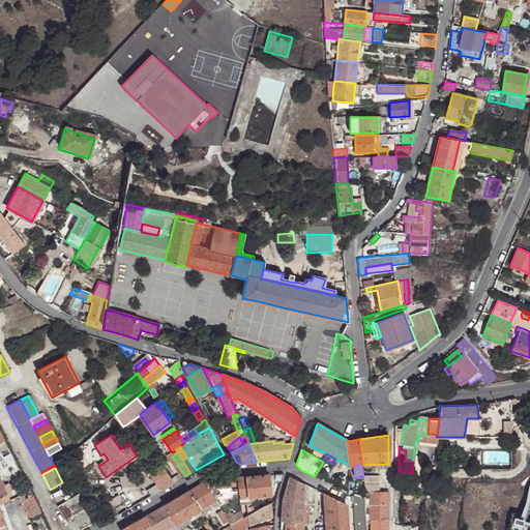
[(160,491),(169,486),(156,471),(150,475),(149,476),(160,491)]
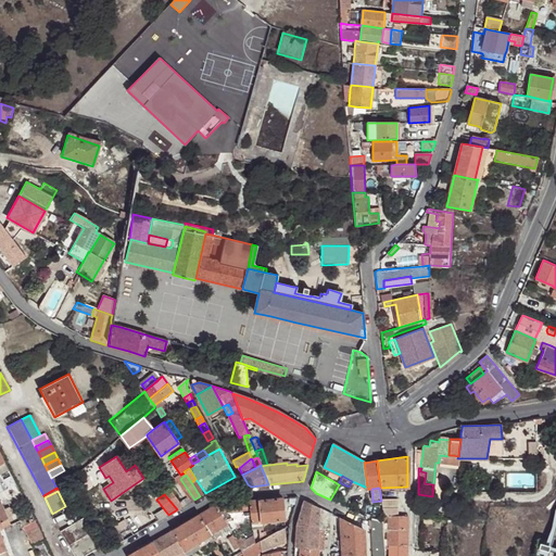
[(282,498),(260,501),(262,521),(283,519),(282,498)]
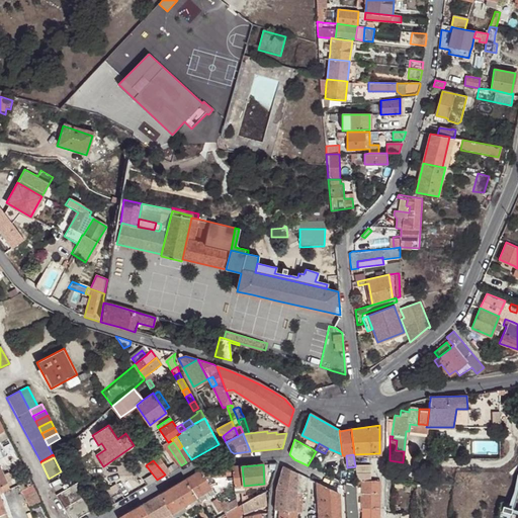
[(355,466),(356,481),(361,481),(370,481),(369,465),(355,465),(355,466)]
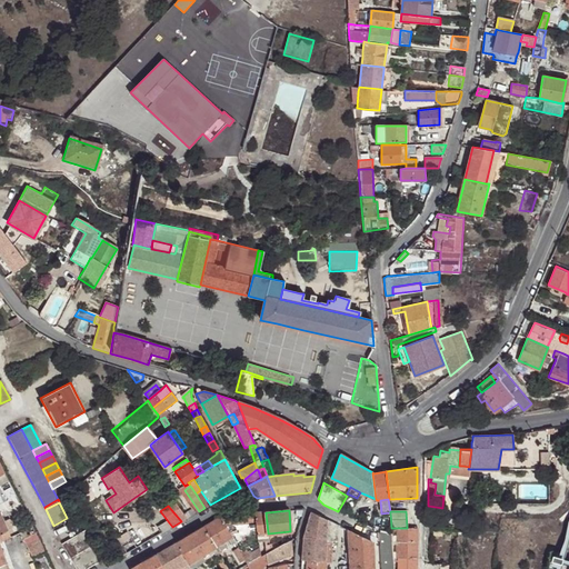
[(268,533),(266,512),(255,513),(256,523),(257,530),(257,535),(258,535),(268,533)]
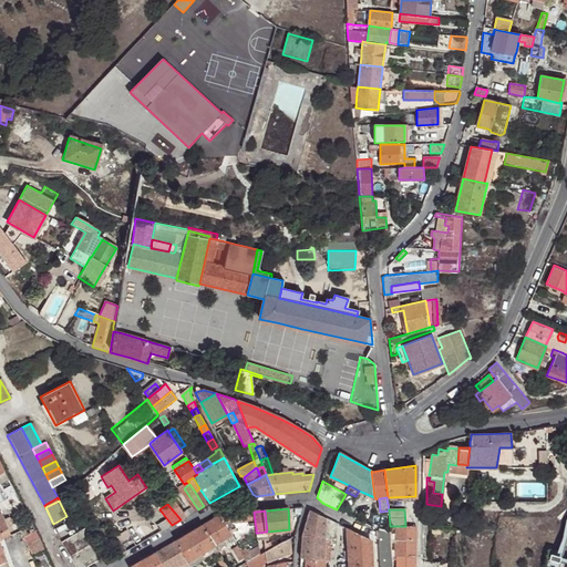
[(301,536),(300,557),(306,558),(325,559),(325,539),(325,518),(309,511),(301,536)]
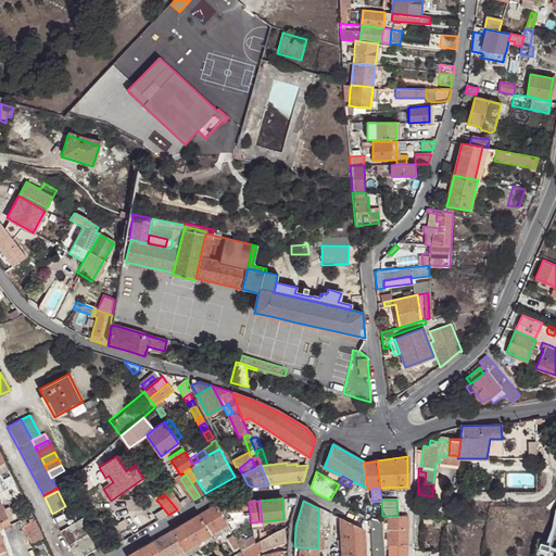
[(0,555),(8,555),(0,536),(0,522),(7,518),(11,516),(8,508),(3,510),(0,502),(0,555)]
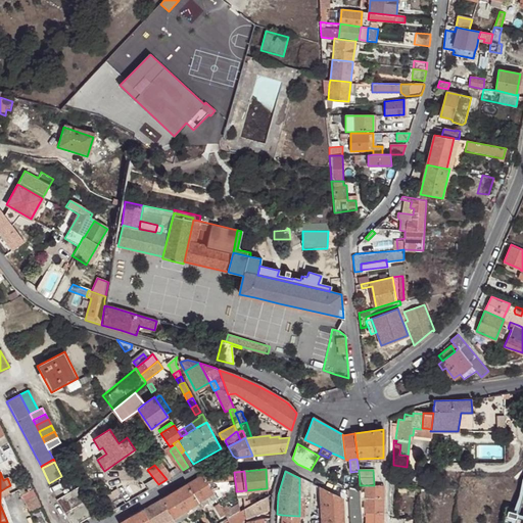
[(235,481),(234,472),(202,475),(211,491),(218,489),(217,483),(235,481)]
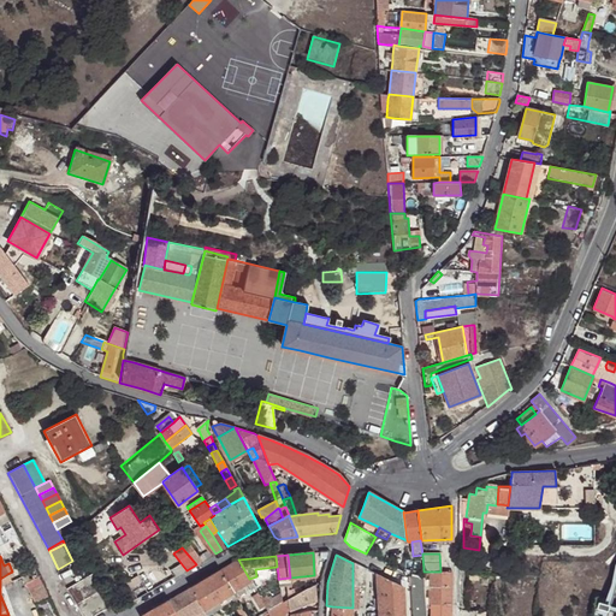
[(249,579),(238,560),(219,570),(232,592),(247,584),(252,581),(249,579)]
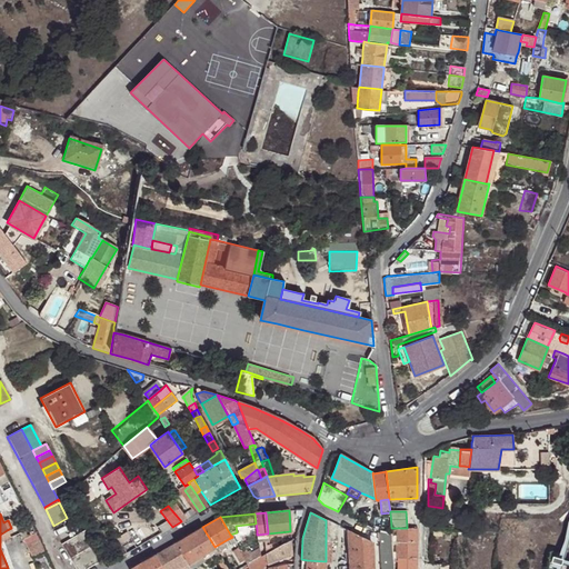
[(338,526),(326,520),(326,541),(330,541),(337,541),(338,526)]
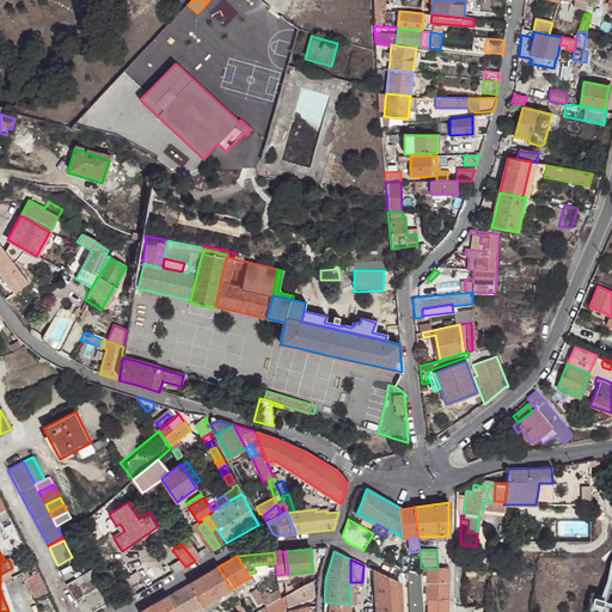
[(276,570),(275,563),(254,565),(255,573),(276,570)]
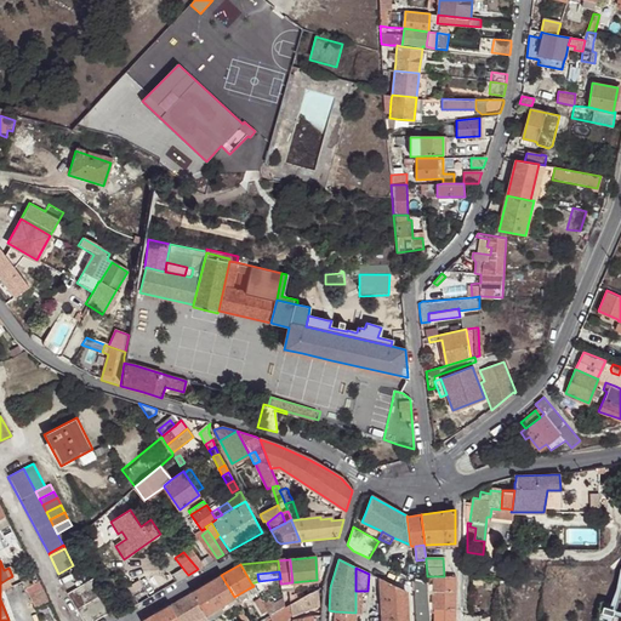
[(205,614),(234,597),(221,575),(193,591),(205,614)]
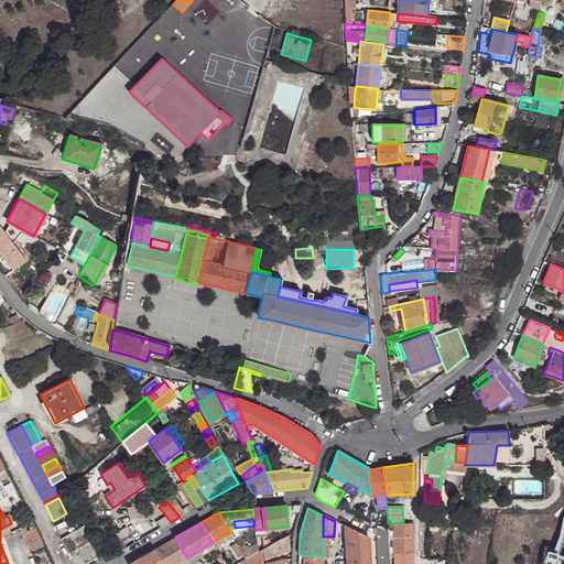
[(393,527),(394,537),(413,537),(413,523),(403,523),(393,523),(393,524),(393,527)]
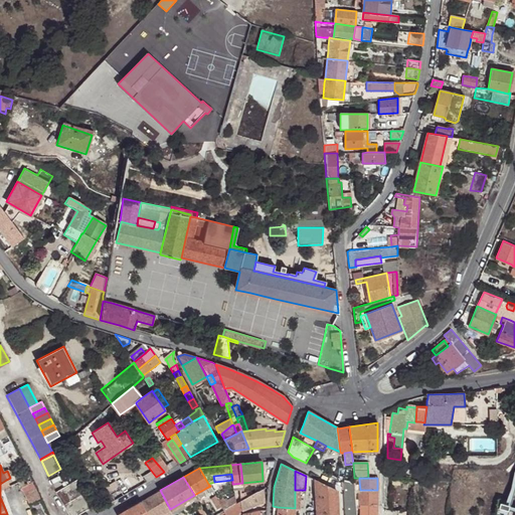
[(88,493),(80,479),(56,492),(57,495),(63,506),(88,493)]
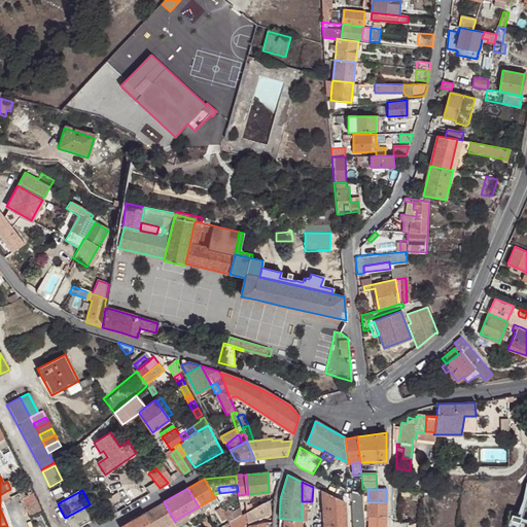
[(363,498),(363,494),(351,491),(351,492),(353,526),(364,526),(364,518),(364,515),(364,513),(362,501),(363,502),(363,498)]
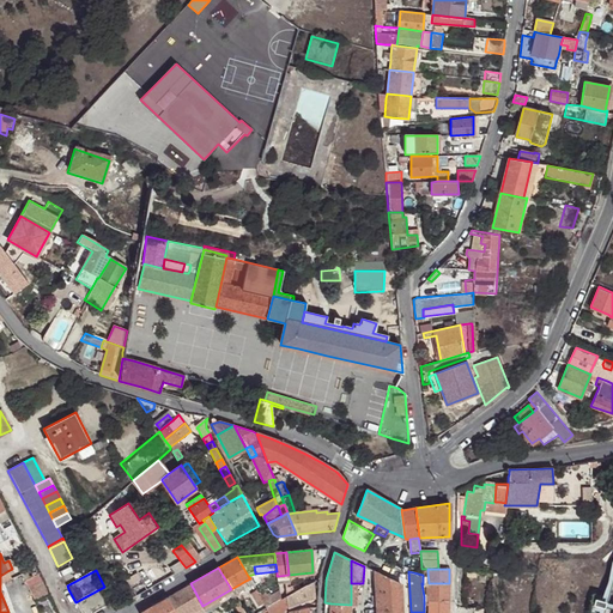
[(34,601),(48,593),(37,574),(24,581),(34,601)]
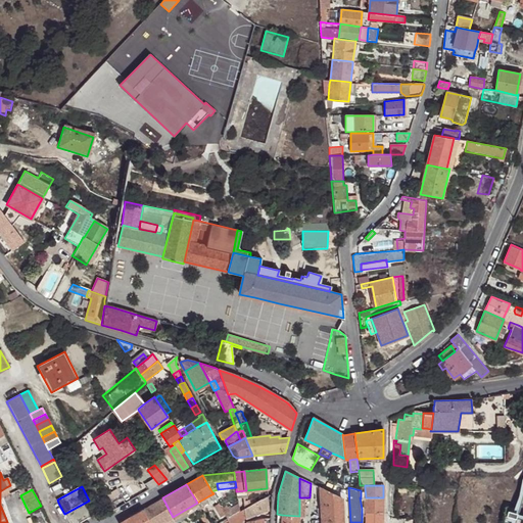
[(214,493),(216,497),(221,495),(218,489),(211,491),(214,493)]
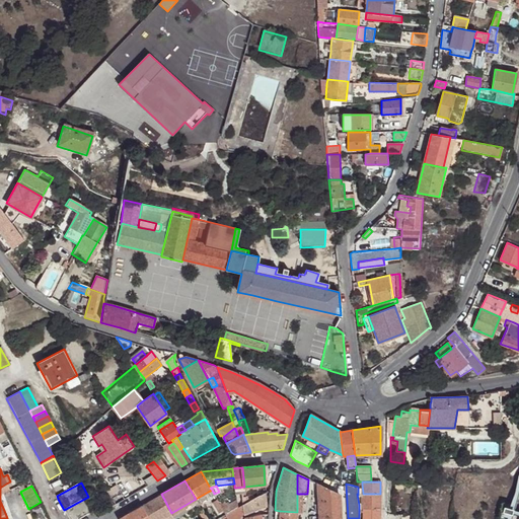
[(339,494),(319,486),(321,518),(341,518),(340,497),(340,495),(339,494)]
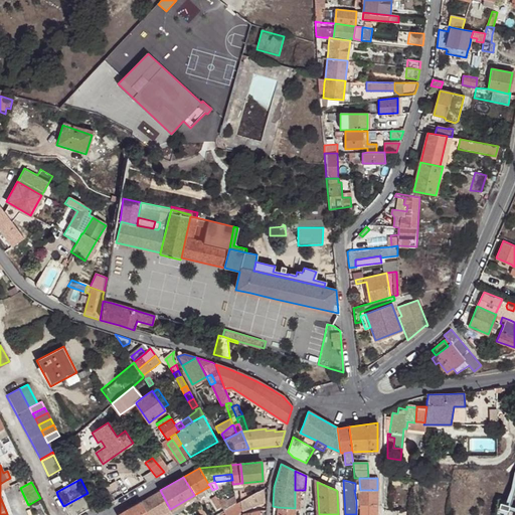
[(197,500),(209,493),(206,488),(194,495),(197,499),(197,500)]
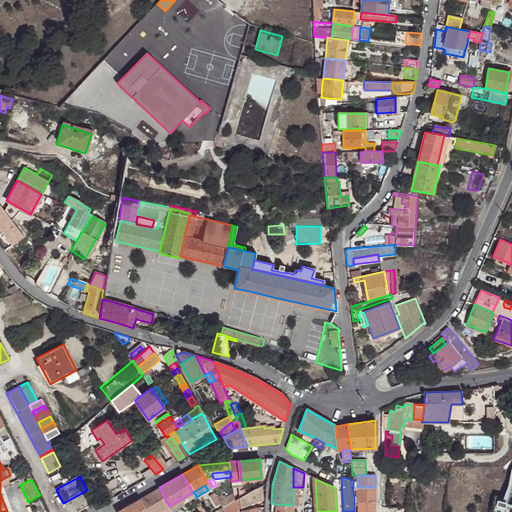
[(159,511),(169,506),(159,487),(140,499),(147,511),(159,511)]
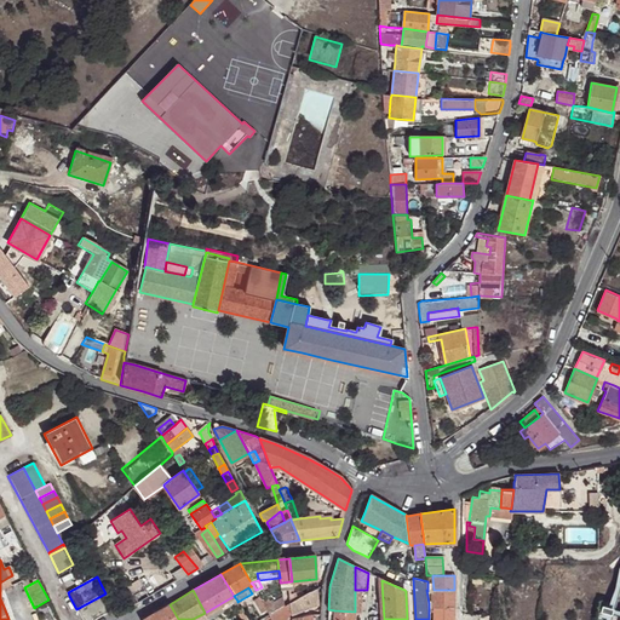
[(432,607),(434,607),(454,607),(454,590),(434,590),(432,590),(432,603),(432,607)]
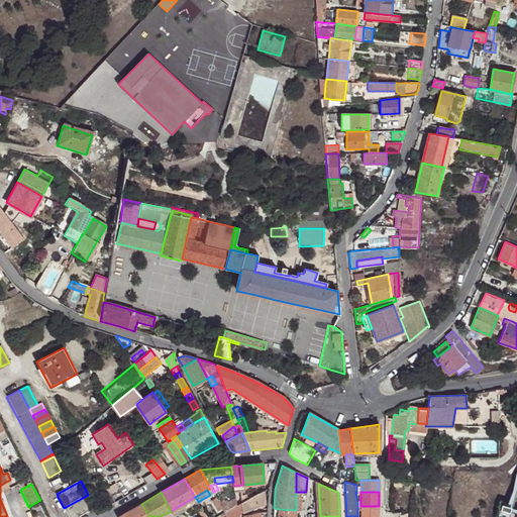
[(262,503),(260,494),(245,502),(241,504),(243,513),(263,506),(262,503)]
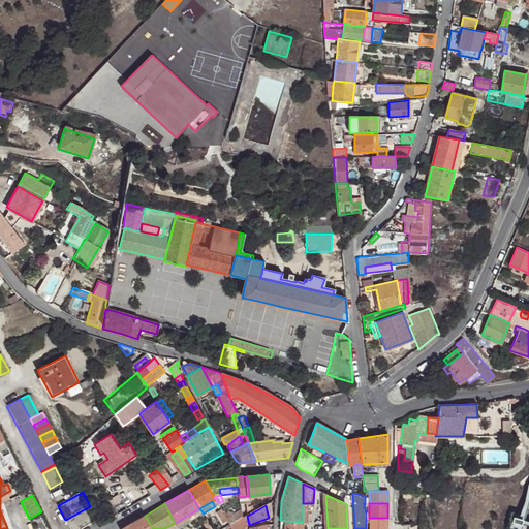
[(97,519),(90,506),(65,520),(70,528),(80,528),(90,523),(97,519)]
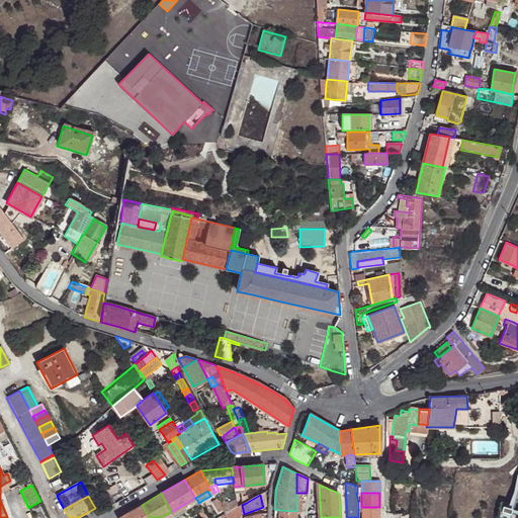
[(69,517),(64,509),(58,498),(53,501),(62,517),(69,517)]
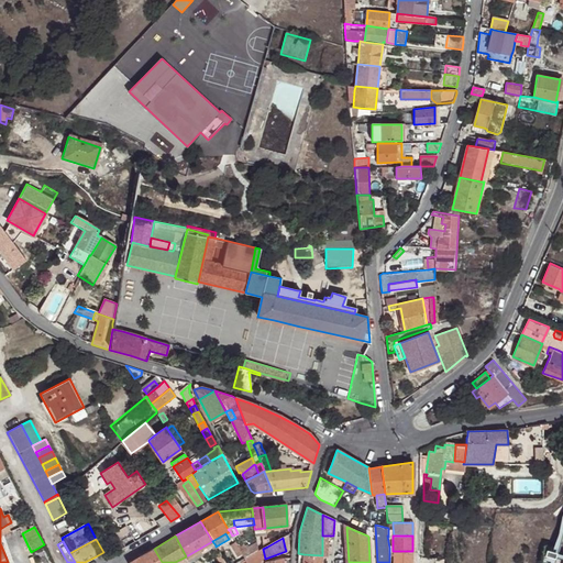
[(216,545),(212,541),(186,556),(189,561),(216,545)]
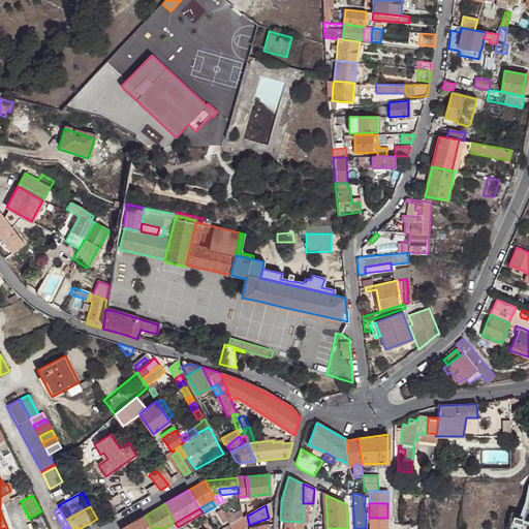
[(229,525),(247,516),(246,512),(245,509),(227,520),(229,525)]
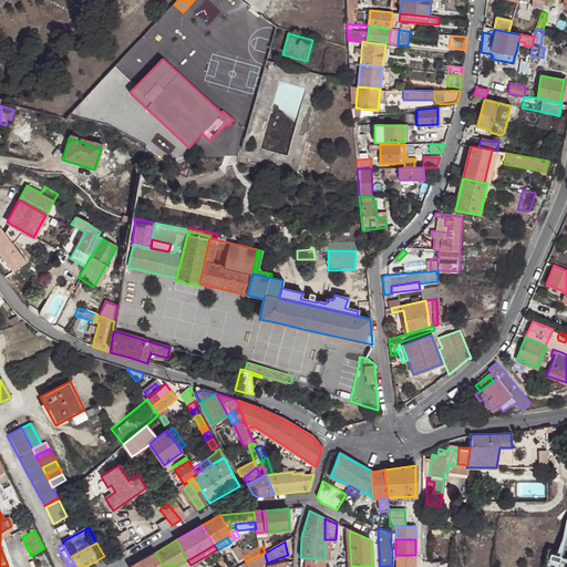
[(163,566),(155,553),(130,566),(129,566),(163,566)]
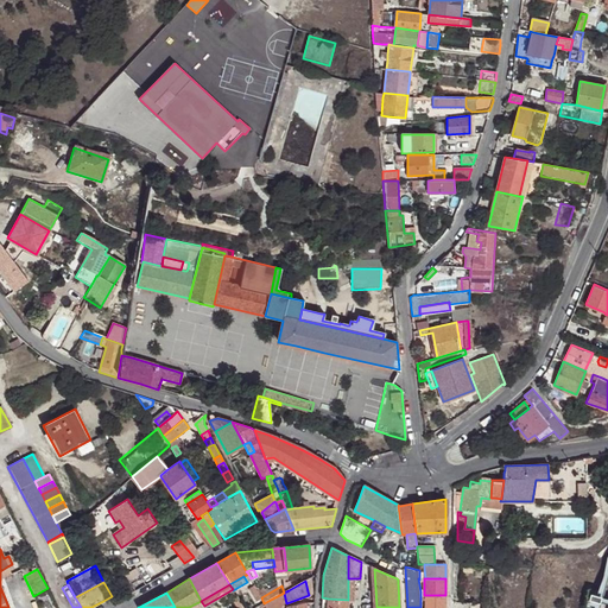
[(278,607),(283,606),(286,603),(284,593),(264,603),(266,607),(278,607)]
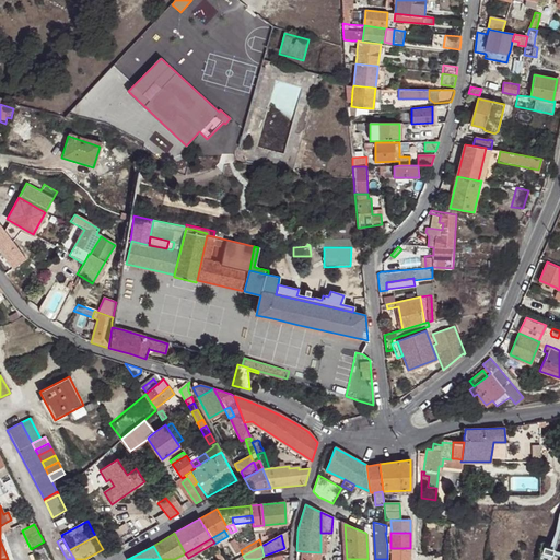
[(409,559),(410,548),(392,548),(392,550),(392,559),(409,559)]
